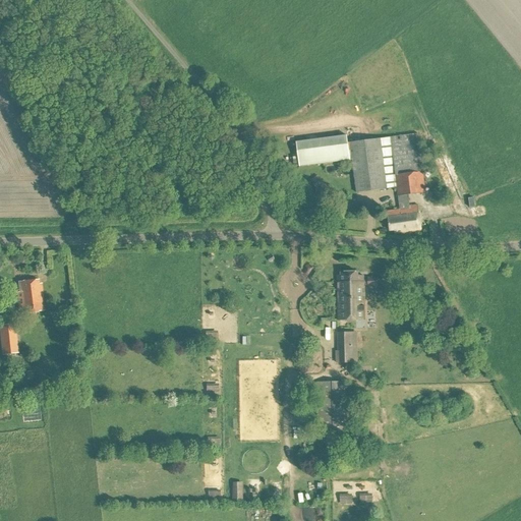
[(387,65),(385,80),(395,82),(397,67),(387,65)]
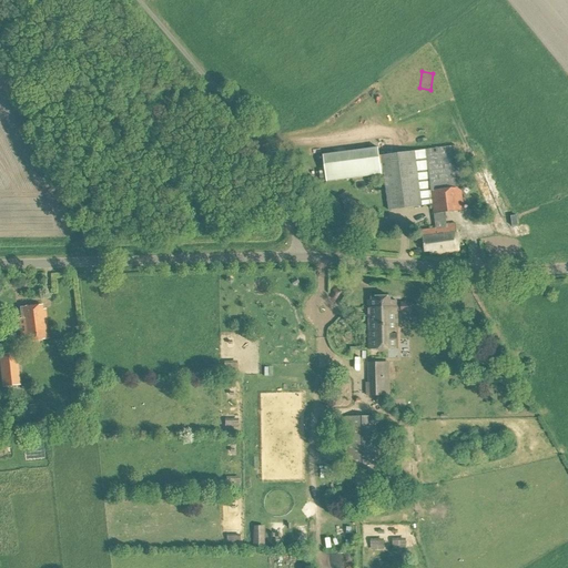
[(456,145),(425,150),(382,155),(388,211),(433,205),(435,230),(422,231),(424,251),(430,251),(430,254),(446,253),(459,252),(456,223),(446,224),(445,213),(464,211),(456,145)]
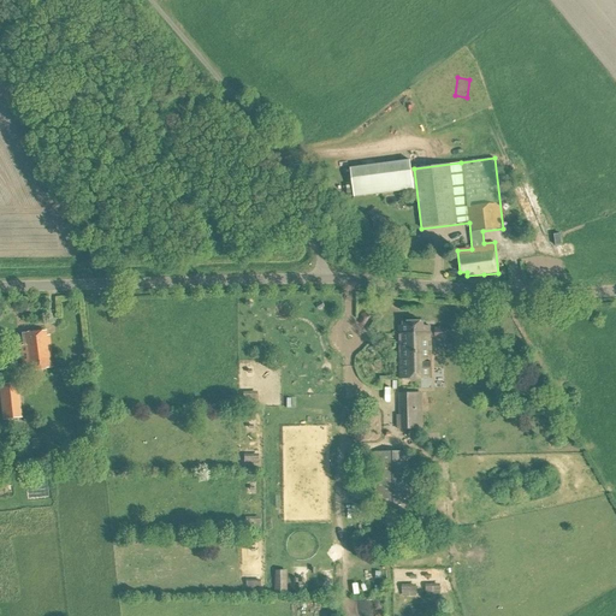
[(410,160),(350,169),(354,197),(414,190),(410,160)]
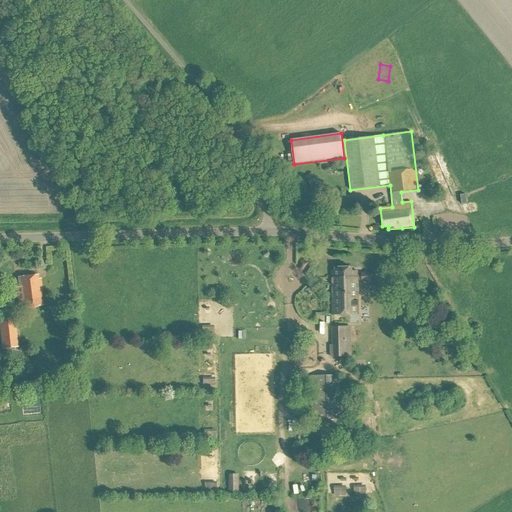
[(353,273),(352,268),(335,269),(335,271),(332,271),(333,277),(320,277),(320,284),(329,284),(329,283),(333,283),(333,308),(359,307),(358,272),(353,273)]
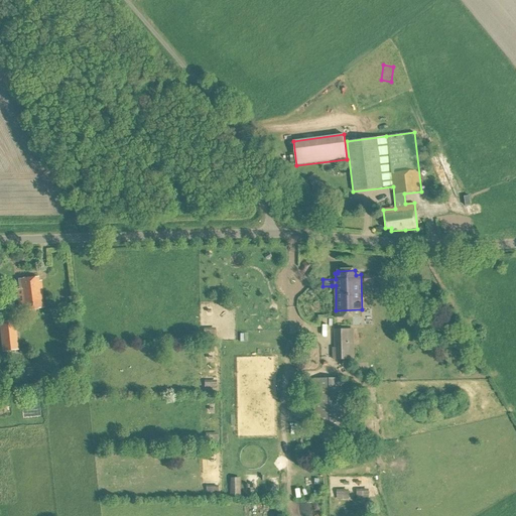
[(378,282),(378,274),(368,274),(368,282),(378,282)]
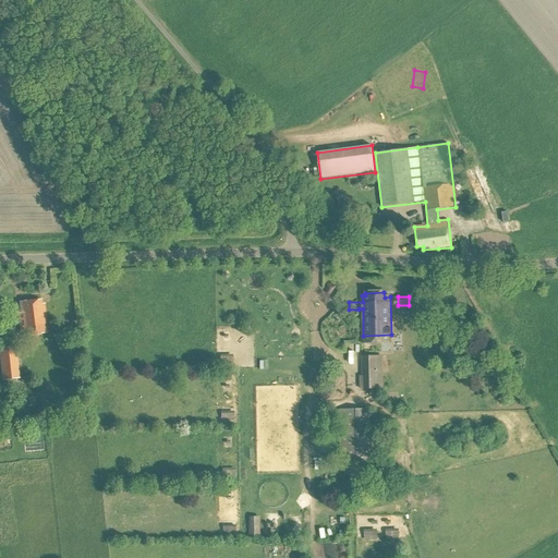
[(43,303),(41,299),(20,301),(20,305),(9,306),(10,312),(19,311),(22,336),(48,332),(46,303),(43,303)]
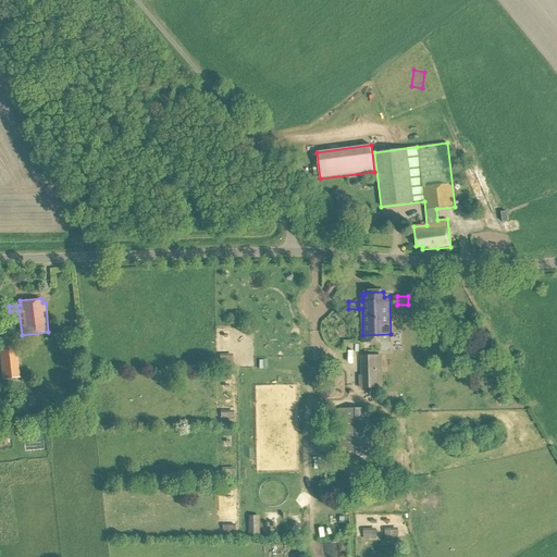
[(0,347),(0,362),(2,380),(20,378),(16,346),(0,347)]
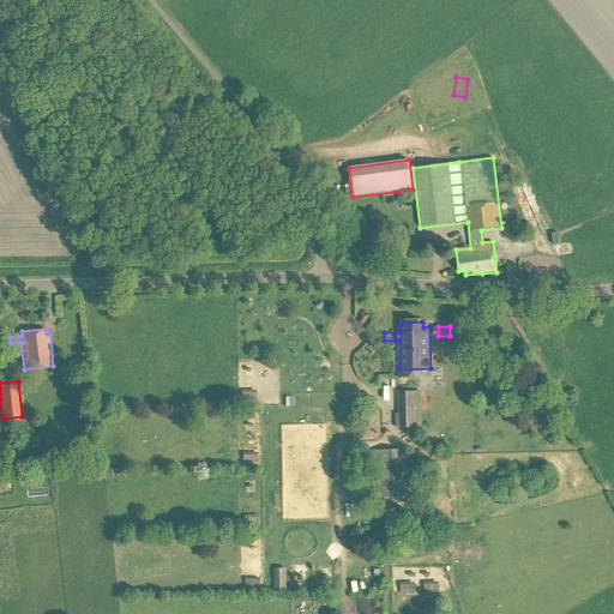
[(422,428),(422,392),(398,392),(398,414),(395,414),(396,428),(422,428)]
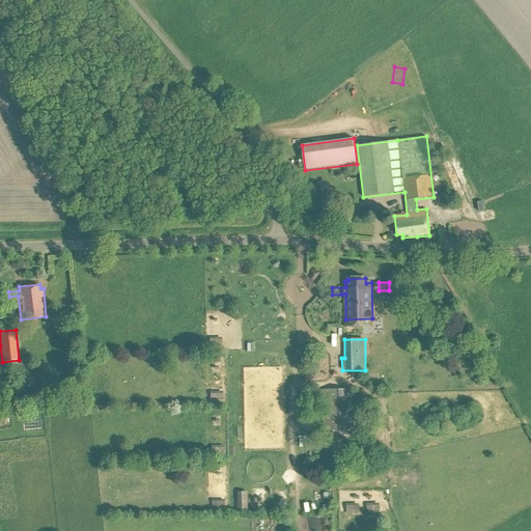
[(356,450),(355,389),(322,390),(324,451),(356,450)]
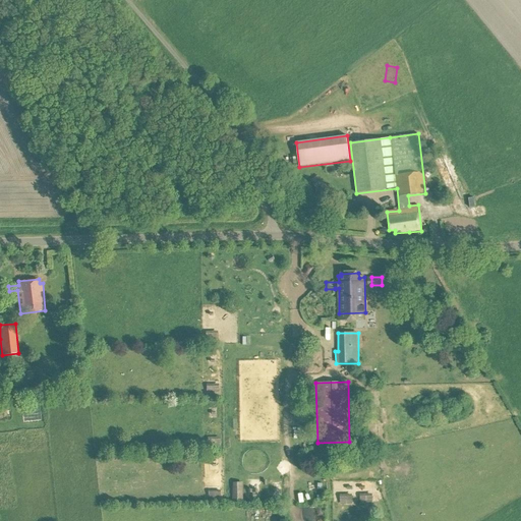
[(206,385),(206,392),(219,392),(219,384),(206,385)]
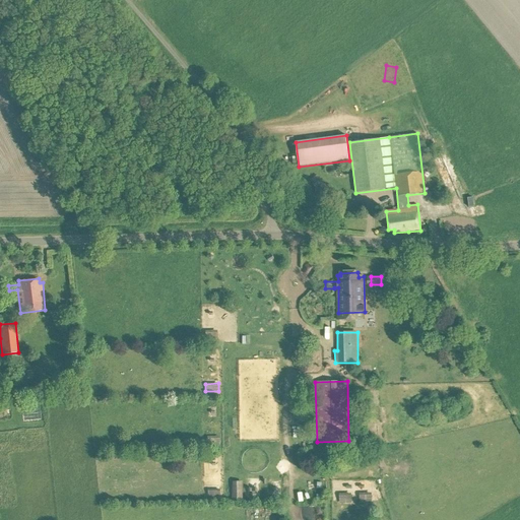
[(206,437),(207,445),(218,444),(218,437),(206,437)]
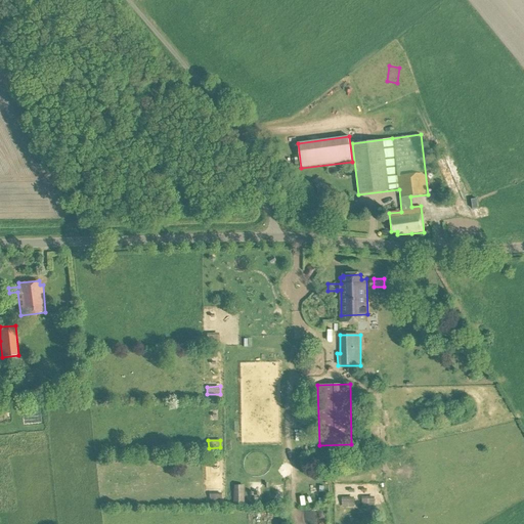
[(247,501),(247,483),(236,483),(236,501),(247,501)]
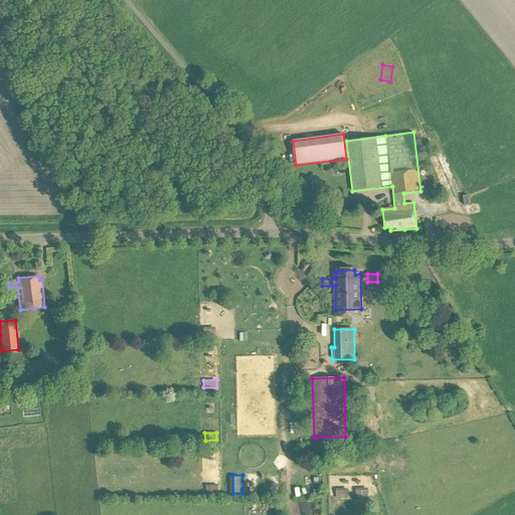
[(356,489),(356,498),(368,498),(368,488),(356,489)]
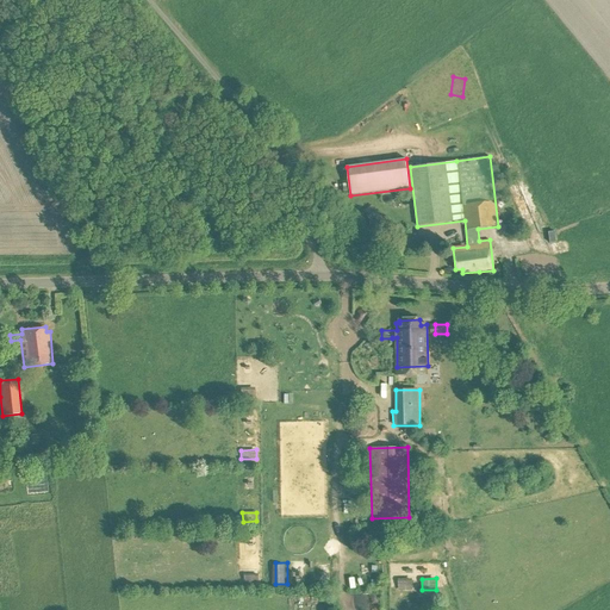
[(398,579),(399,591),(414,591),(412,579),(398,579)]
